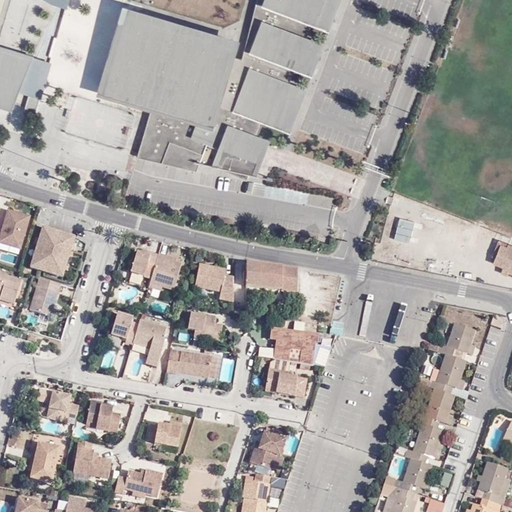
[(0,0),(0,99),(6,101),(10,100),(25,63),(0,54),(0,38),(11,0),(0,0)]
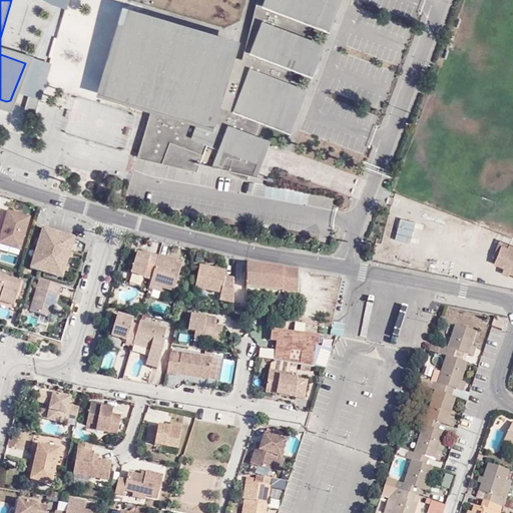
[(68,10),(71,0),(45,0),(49,2),(52,5),(68,10)]
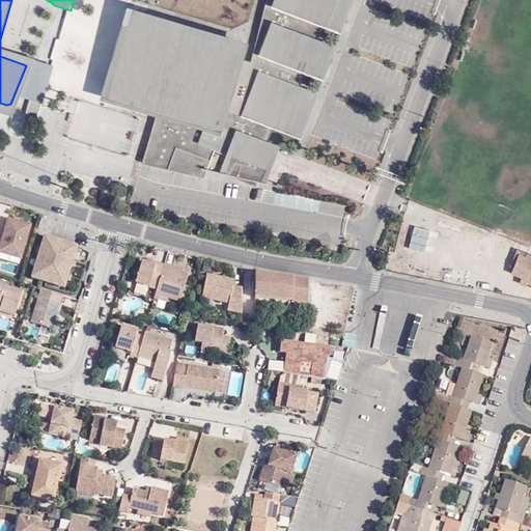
[(250,31),(137,0),(126,0),(101,92),(223,127),(250,31)]
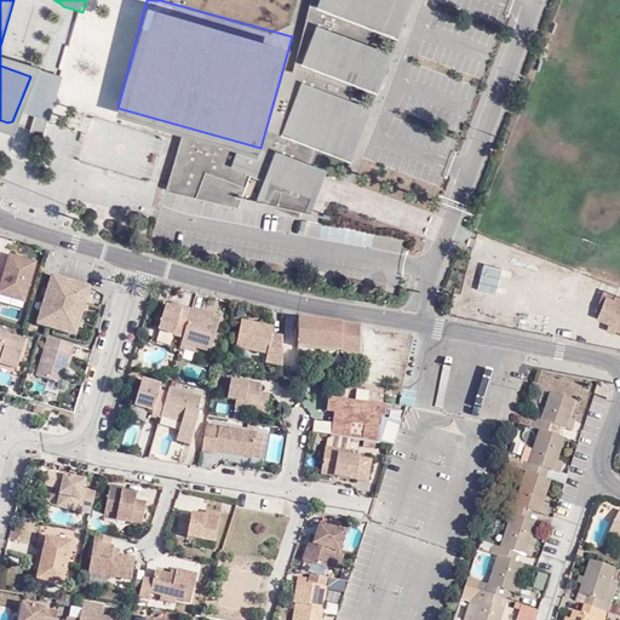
[(315,0),(314,4),(399,32),(408,0),(315,0)]
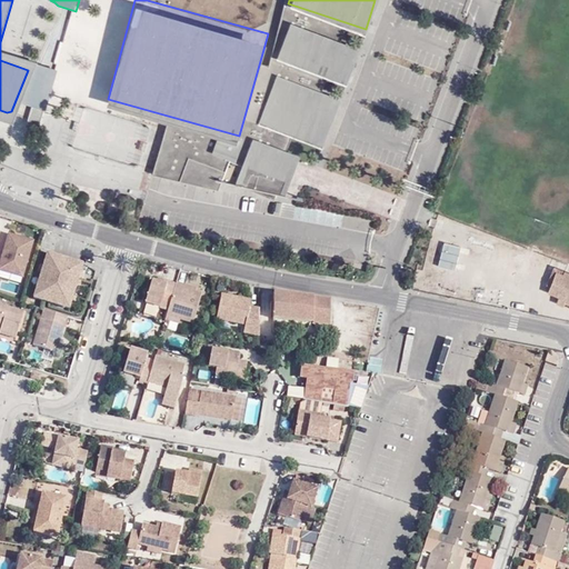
[(276,55),(346,80),(360,40),(290,15),(276,55)]
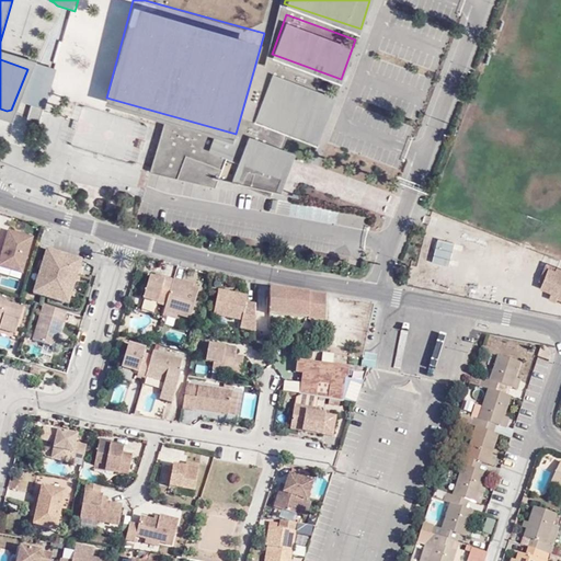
[(0,119),(13,124),(23,103),(37,65),(37,64),(0,52),(0,59),(27,69),(11,110),(7,111),(0,109),(0,119)]
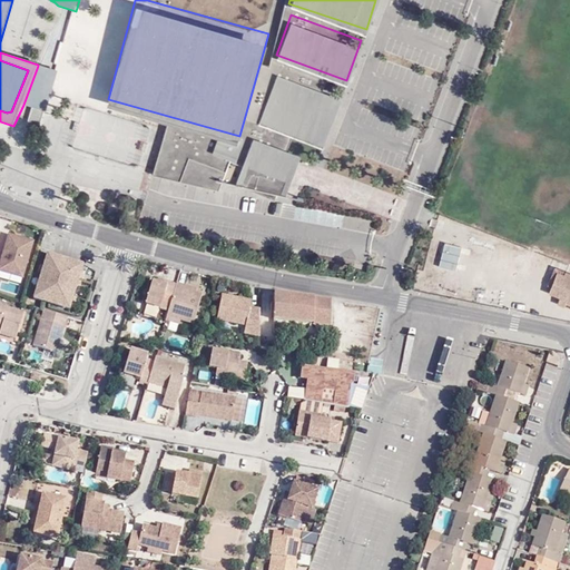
[(48,112),(58,72),(38,66),(23,105),(33,108),(29,124),(40,127),(46,111),(48,112)]
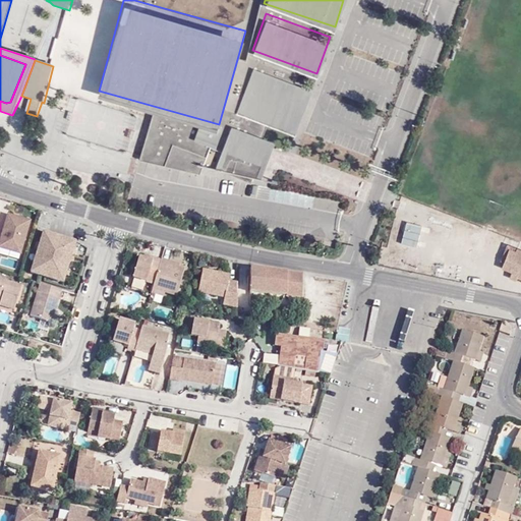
[(234,112),(296,131),(311,82),(250,63),(234,112)]
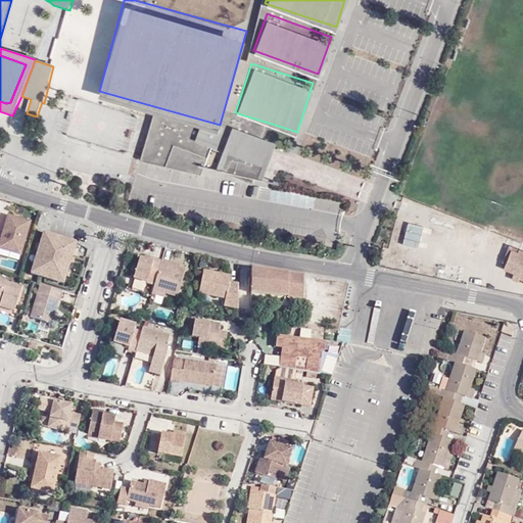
[(99,119),(99,122),(121,121),(120,108),(101,110),(100,101),(81,102),(82,120),(99,119)]
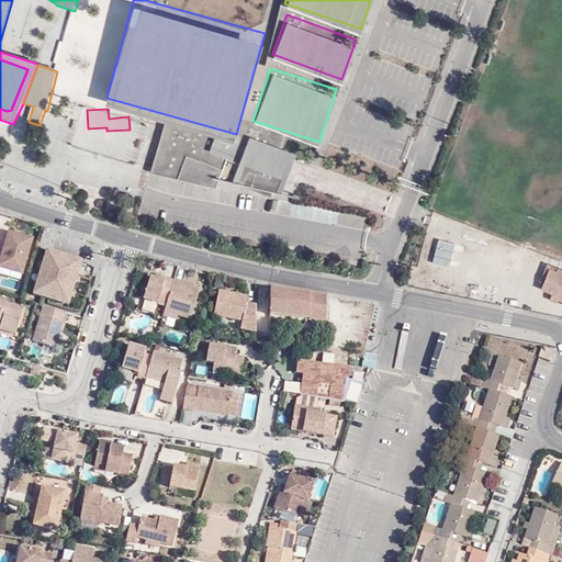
[(0,266),(21,271),(31,237),(8,229),(0,256),(0,266)]
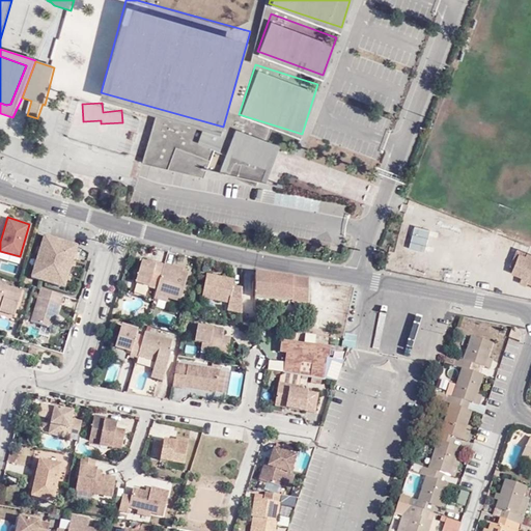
[(424,252),(430,228),(414,223),(408,248),(424,252)]
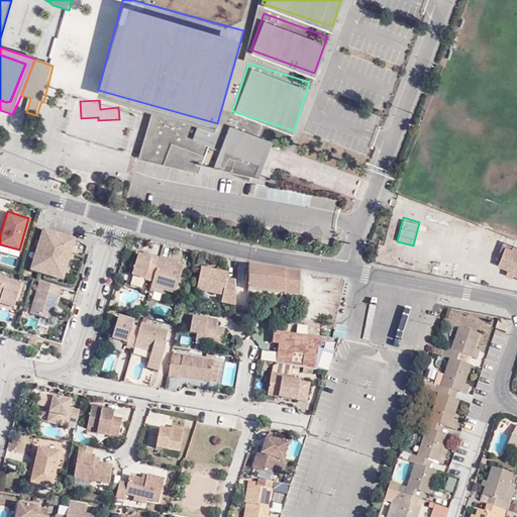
[(75,240),(43,230),(32,270),(64,279),(75,240)]
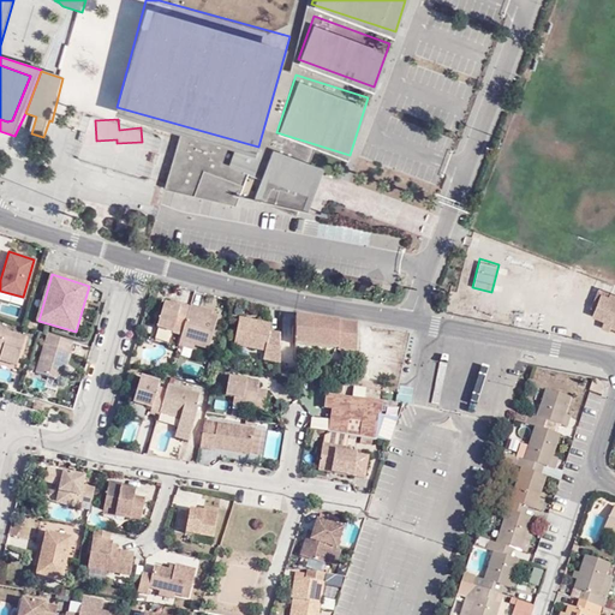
[(614,294),(608,293),(605,297),(598,293),(591,316),(601,320),(598,327),(614,333),(614,294)]
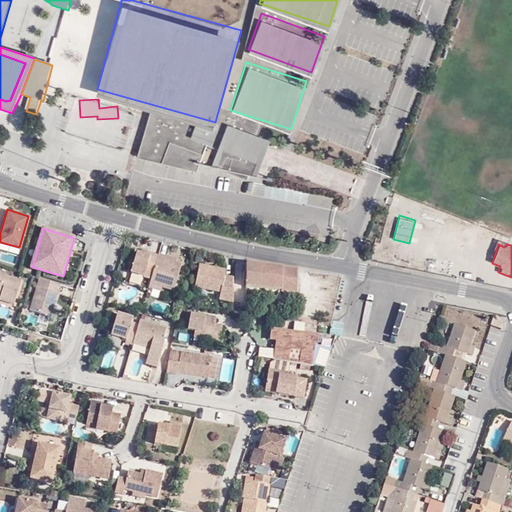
[(138,274),(144,276),(150,278),(156,257),(150,255),(143,253),(137,252),(134,260),(132,267),(131,272),(138,274)]
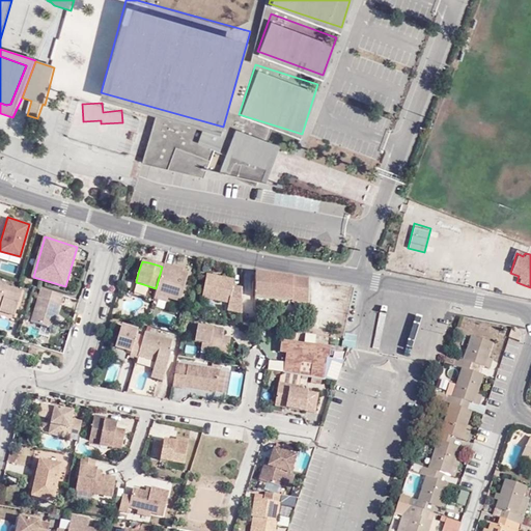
[(180,272),(182,269),(163,263),(162,267),(156,288),(155,292),(167,296),(178,300),(180,295),(185,279),(187,273),(180,272)]
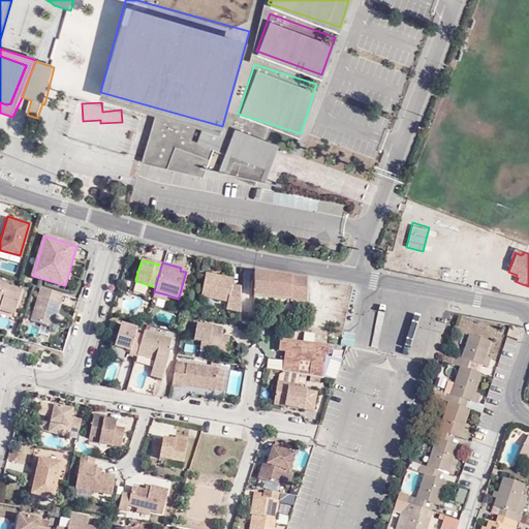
[(227,308),(241,312),(241,287),(231,285),(232,278),(206,273),(201,294),(227,301),(227,308)]
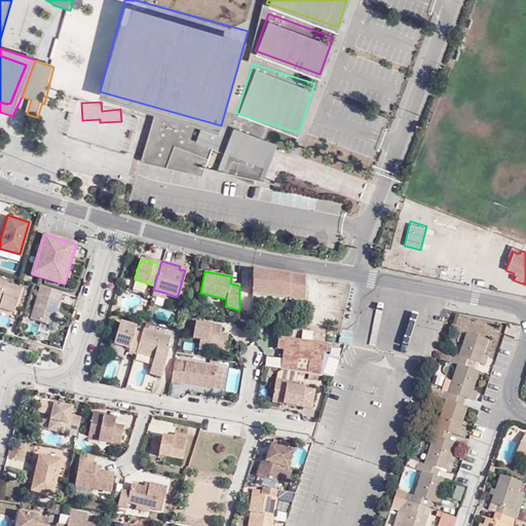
[(253,295),(305,300),(305,276),(253,271),(253,295)]
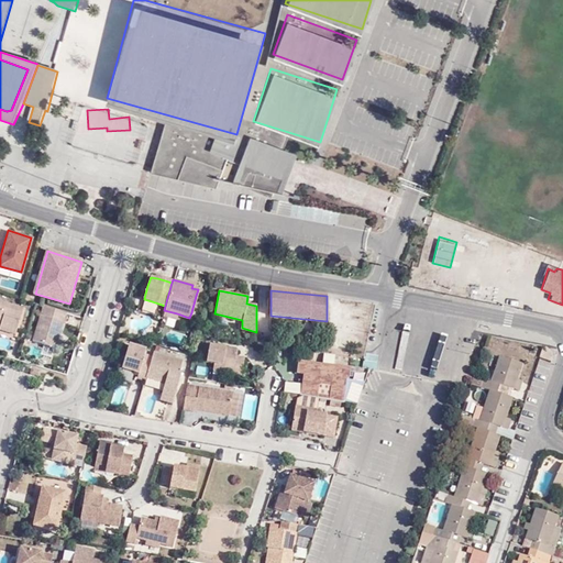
[(0,329),(14,333),(22,308),(0,301),(0,329)]
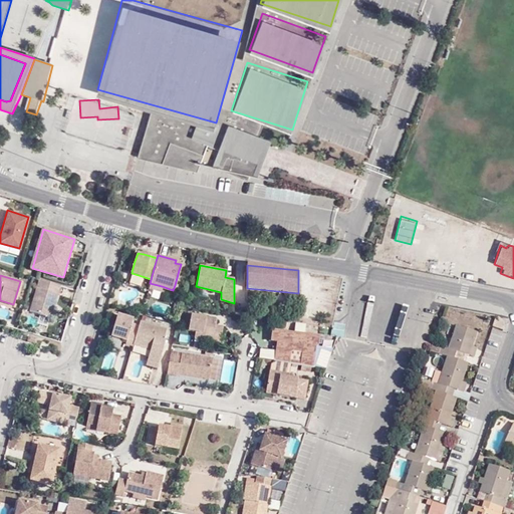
[(32,310),(52,315),(60,284),(41,278),(32,310)]
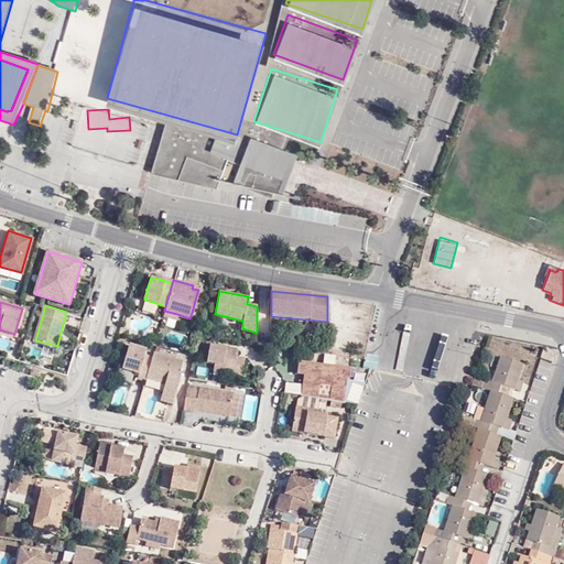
[(177,314),(164,311),(162,316),(175,320),(177,314)]
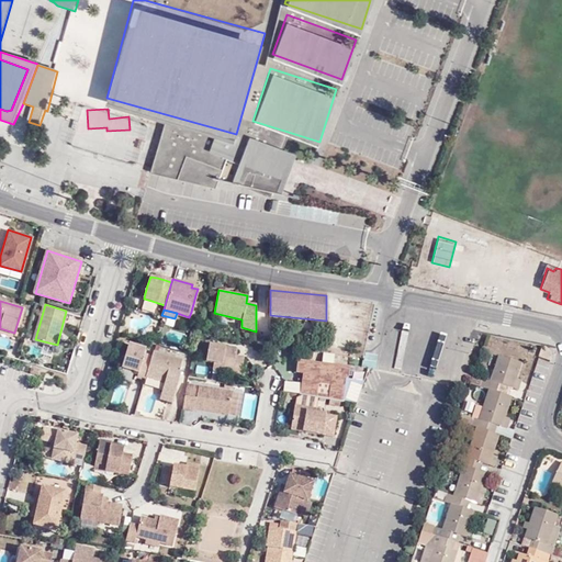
[(137,370),(136,374),(145,377),(145,375),(150,357),(142,355),(144,348),(126,343),(121,366),(137,370)]
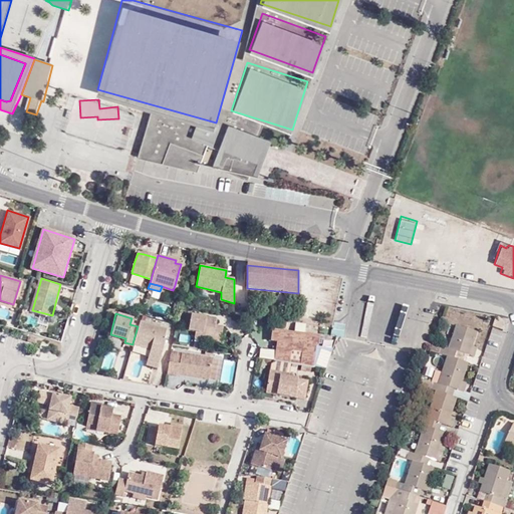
[(217,325),(218,319),(192,315),(190,329),(196,331),(196,336),(221,341),(224,326),(217,325)]
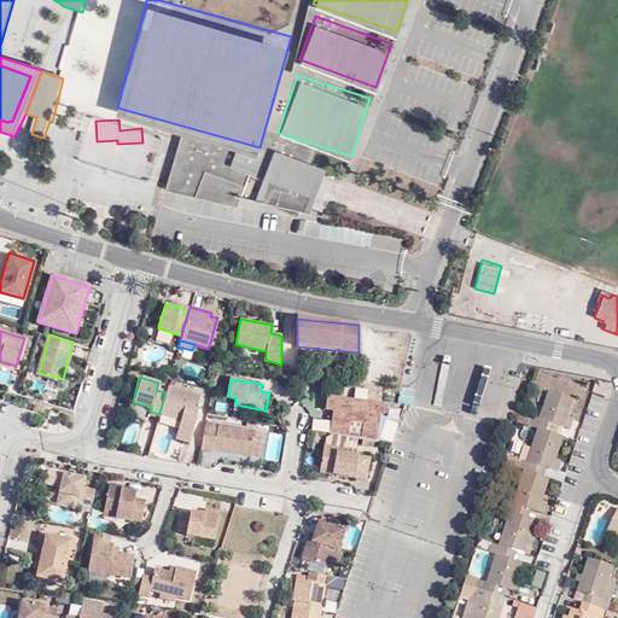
[(199,394),(168,385),(165,392),(159,413),(180,418),(175,436),(188,439),(197,408),(196,408),(199,394)]
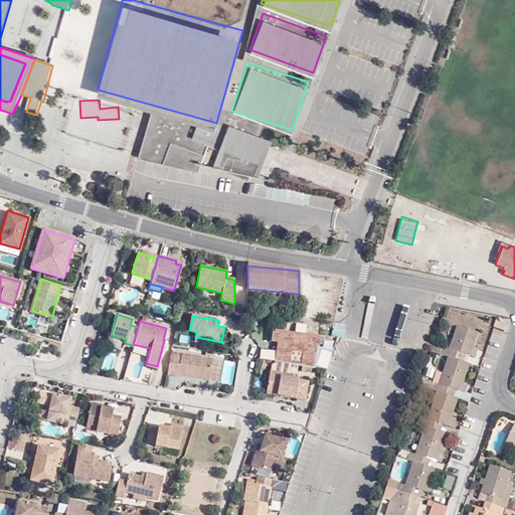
[(449,349),(441,347),(439,354),(448,357),(454,359),(458,352),(464,354),(470,356),(473,347),(478,333),(457,326),(449,349)]
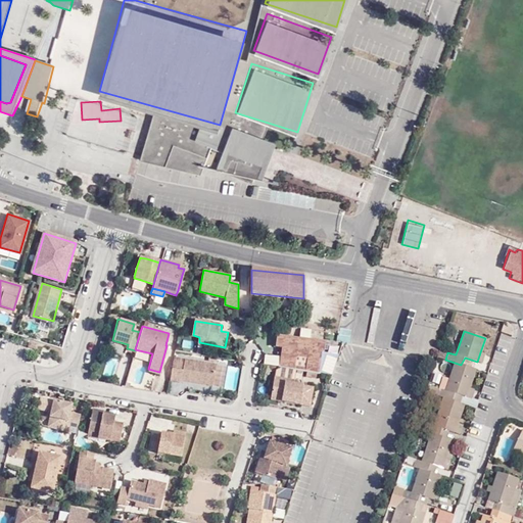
[(276,346),(284,347),(286,337),(277,336),(276,346)]
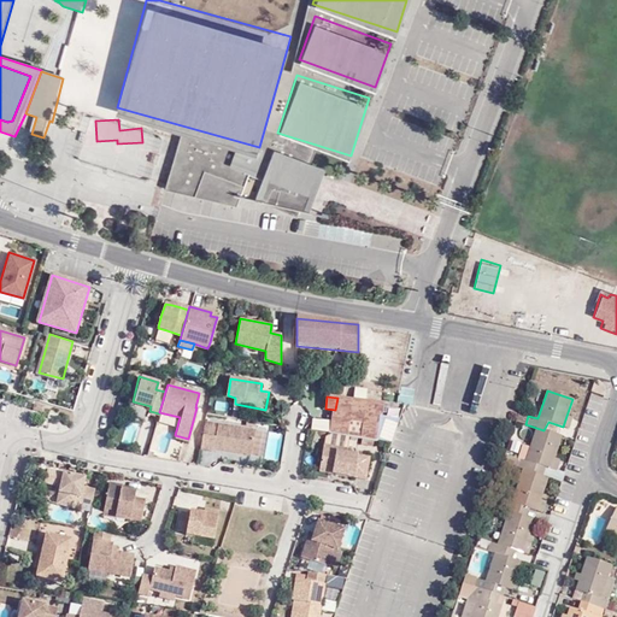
[(363,422),(359,438),(376,440),(381,416),(382,416),(385,404),(338,398),(335,410),(331,433),(347,435),(350,421),(363,422)]
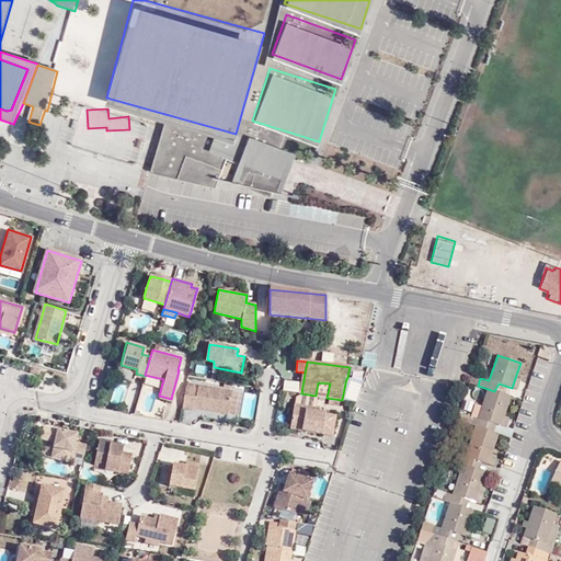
[(38,377),(41,368),(33,366),(30,375),(38,377)]
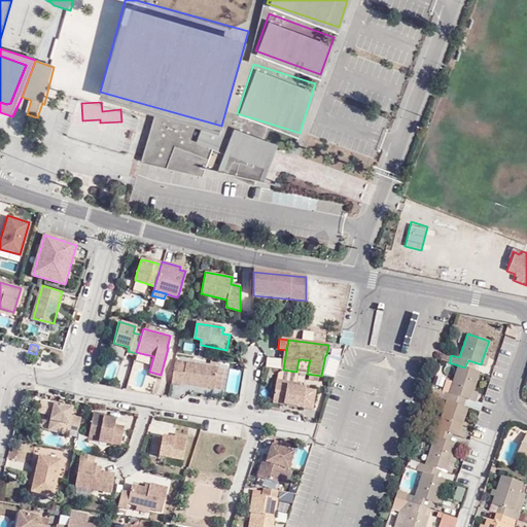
[(211,358),(210,366),(217,367),(218,360),(211,358)]
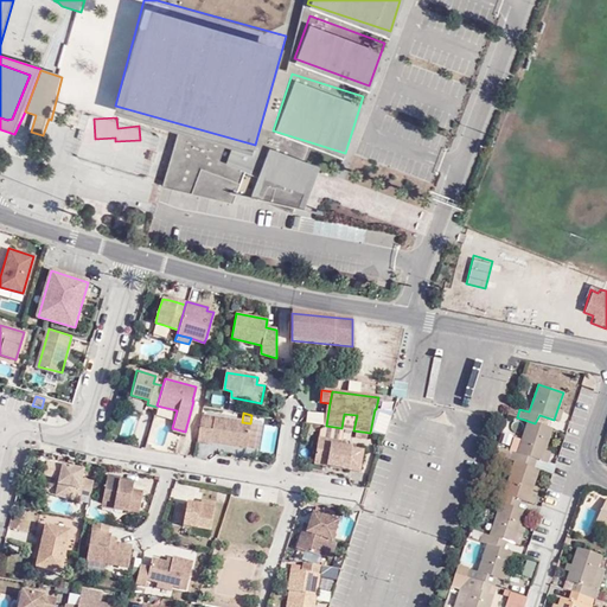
[(543,426),(547,417),(540,415),(535,423),(543,426)]
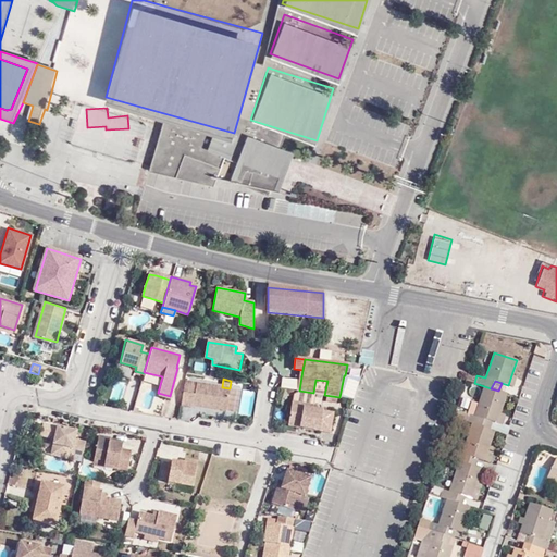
[(222,387),(185,382),(181,406),(192,407),(193,405),(226,410),(230,388),(222,387)]
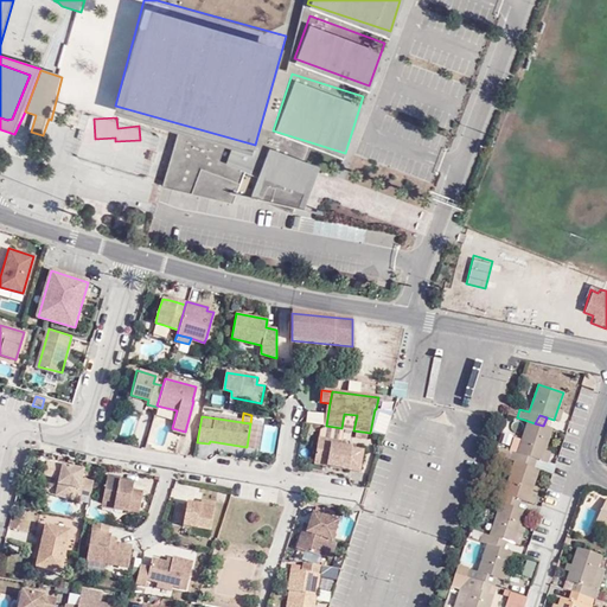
[(509,452),(506,460),(515,462),(525,466),(526,458),(537,461),(542,462),(545,451),(553,429),(543,426),(535,423),(528,421),(521,440),(517,454),(509,452)]
